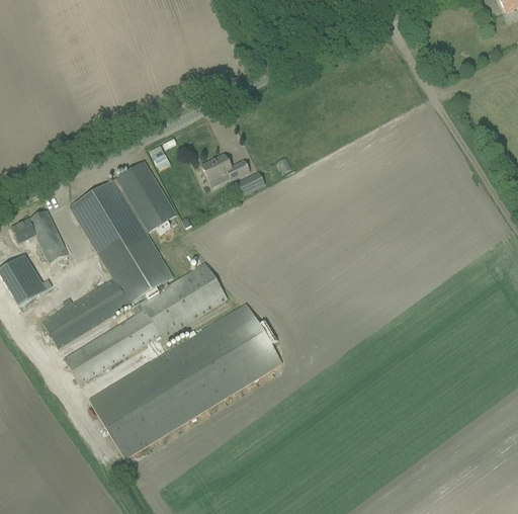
[(499,0),(505,12),(517,5),(517,0),(499,0)]
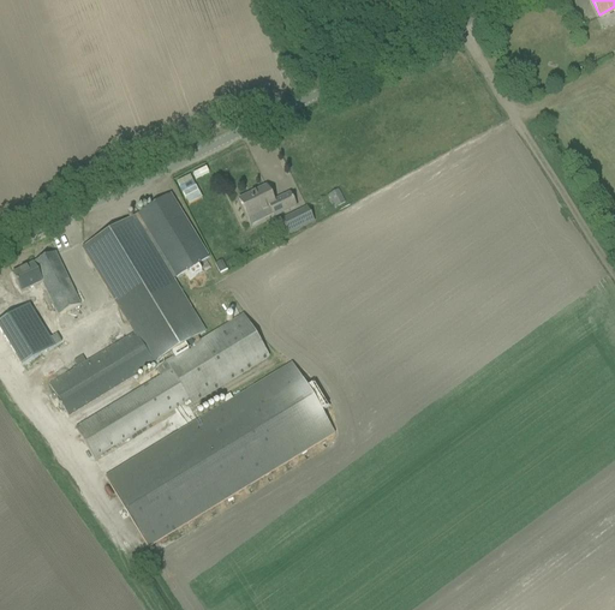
[(266,183),(239,196),(244,207),(249,215),(262,209),(264,215),(273,211),(274,214),(296,203),(294,201),(290,190),(274,198),(266,183)]
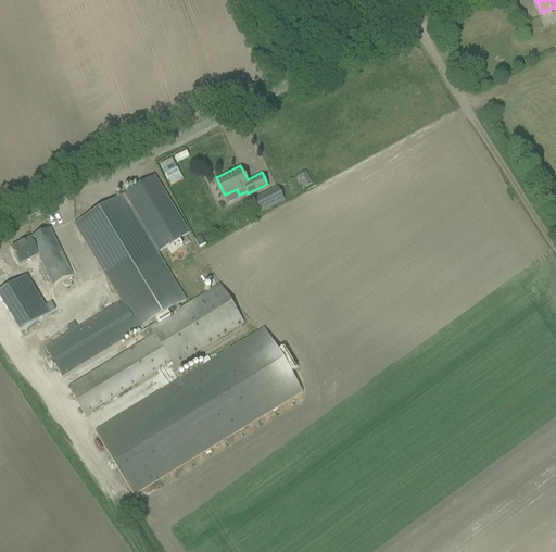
[(298,173),(303,185),(312,180),(305,168),(298,173)]
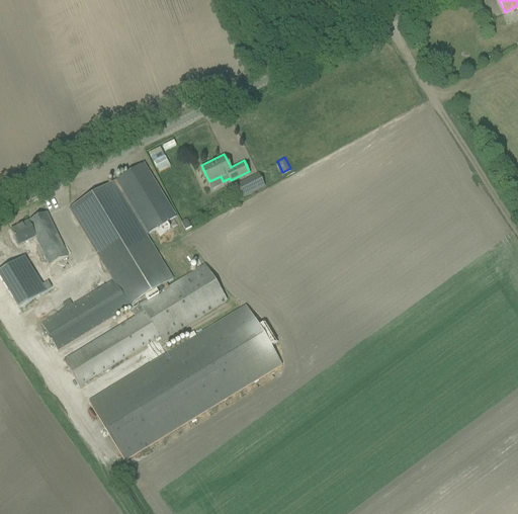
[(144,161),(113,178),(113,179),(146,232),(176,215),(144,161)]
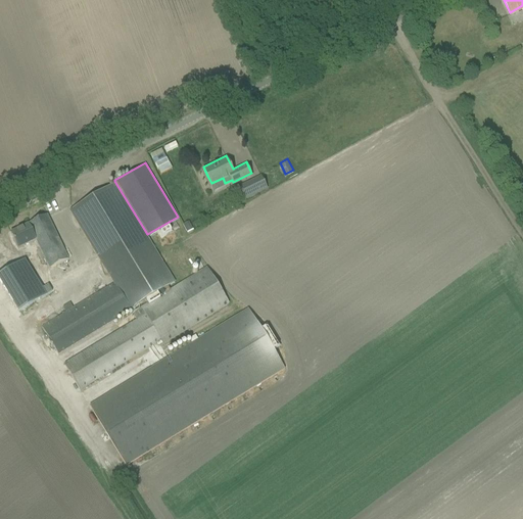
[(260,173),(238,184),(245,198),(268,187),(260,173)]
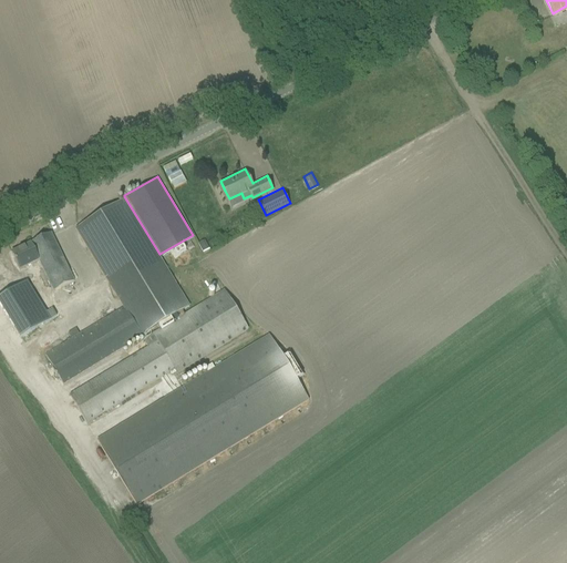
[(248,327),(225,288),(148,335),(146,330),(189,304),(160,254),(124,196),(124,195),(75,225),(123,304),(79,330),(75,325),(68,330),(71,335),(45,350),(63,381),(143,334),(148,344),(70,391),(86,420),(174,367),(176,370),(248,327)]
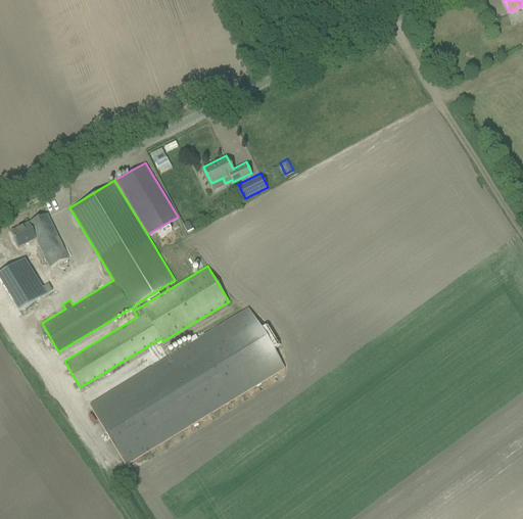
[(36,237),(49,266),(67,256),(46,213),(10,230),(18,246),(36,237)]
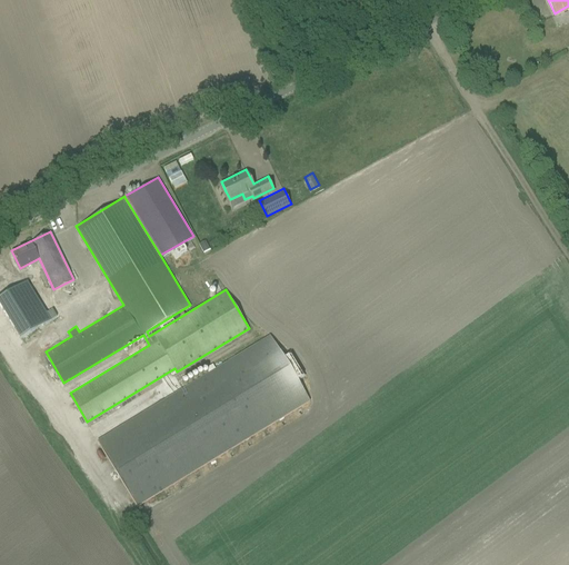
[(206,238),(199,241),(205,253),(211,249),(206,238)]
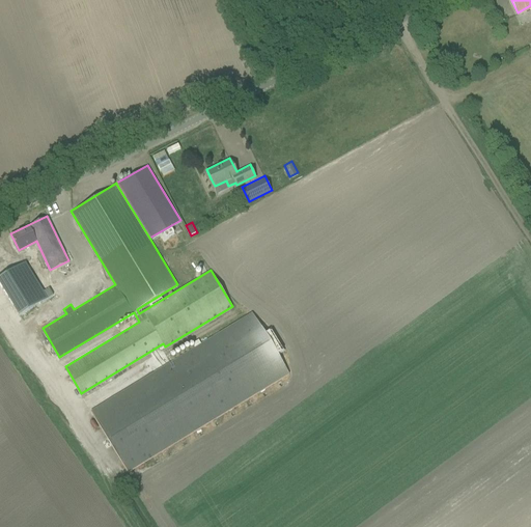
[(25,260),(0,275),(0,282),(19,313),(53,293),(49,286),(44,290),(25,260)]
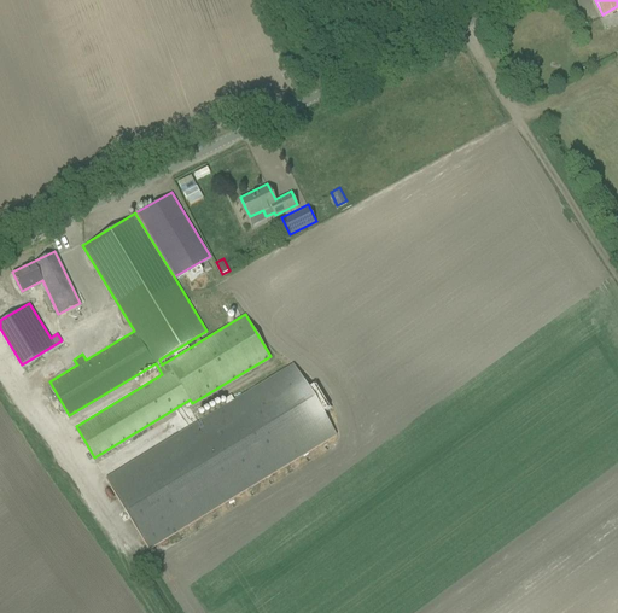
[(149,547),(336,432),(336,431),(293,361),(106,476),(149,547)]
